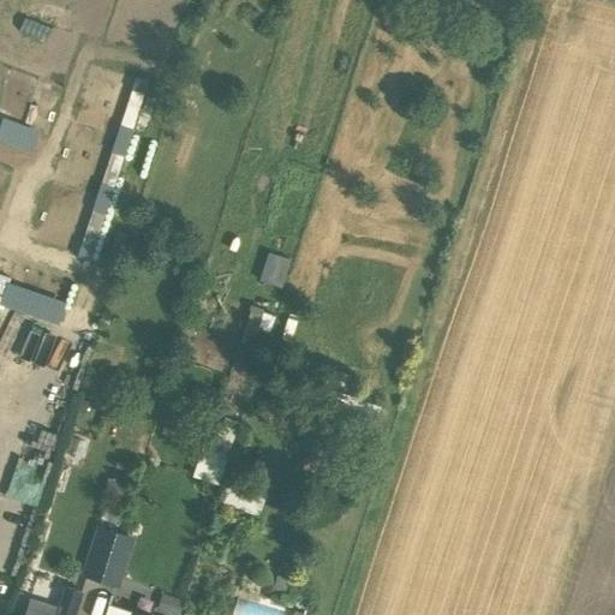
[(0,137),(34,151),(42,130),(5,115),(0,129),(0,137)]
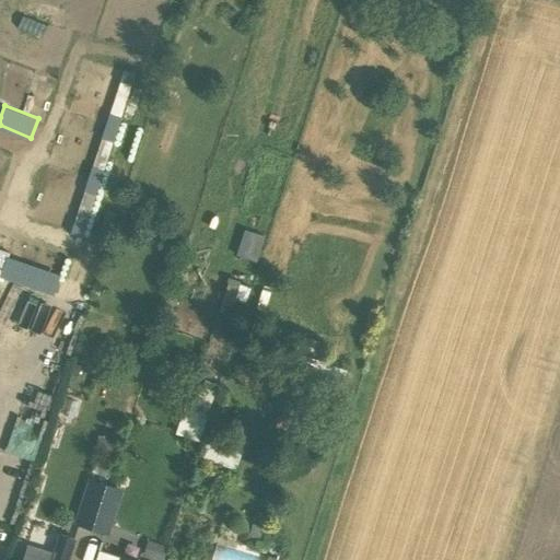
[(82,187),(80,196),(106,203),(108,195),(82,187)]
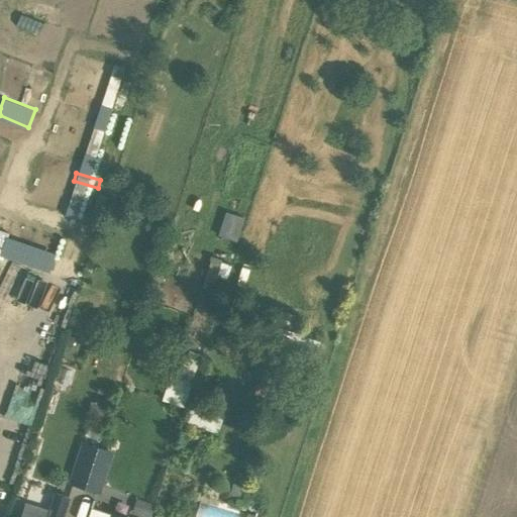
[(33,226),(56,231),(63,200),(40,195),(33,226)]
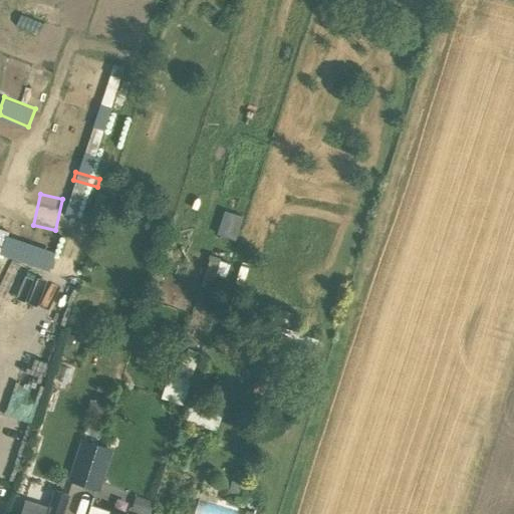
[(223,209),(216,232),(237,238),(244,215),(223,209)]
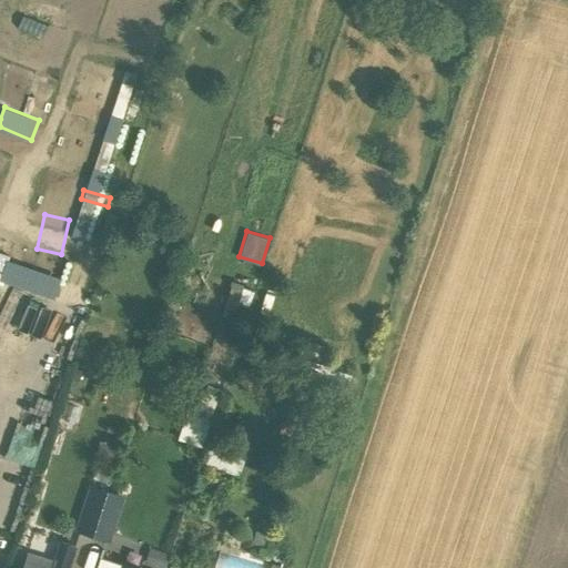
[(246,317),(255,290),(234,283),(225,311),(246,317)]
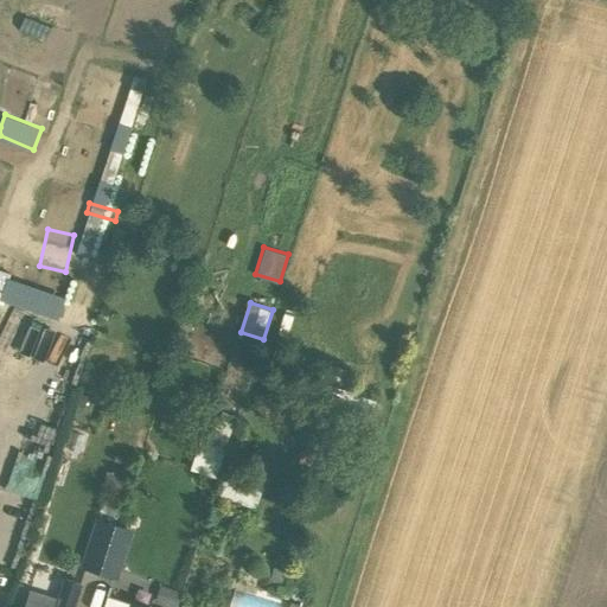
[(210,413),(193,470),(218,478),(236,420),(210,413)]
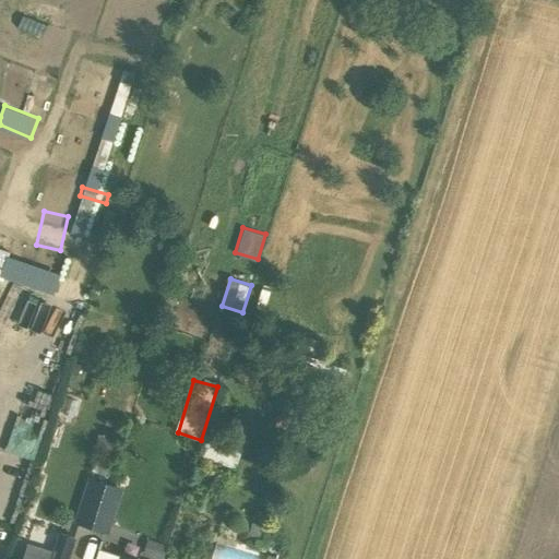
[(292,423),(277,418),(272,432),(287,437),(292,423)]
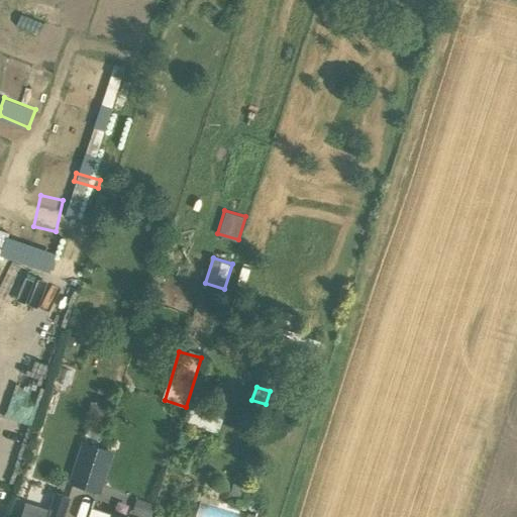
[(189,423),(220,430),(224,411),(193,405),(189,423)]
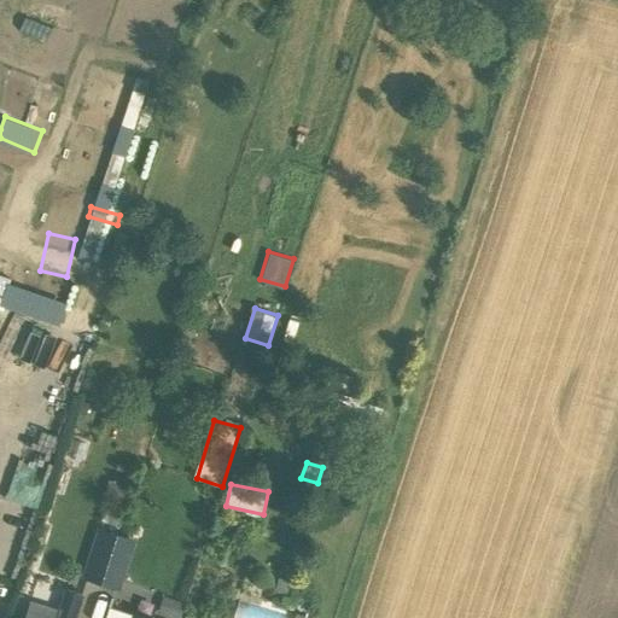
[(130,543),(100,534),(87,577),(116,587),(130,543)]
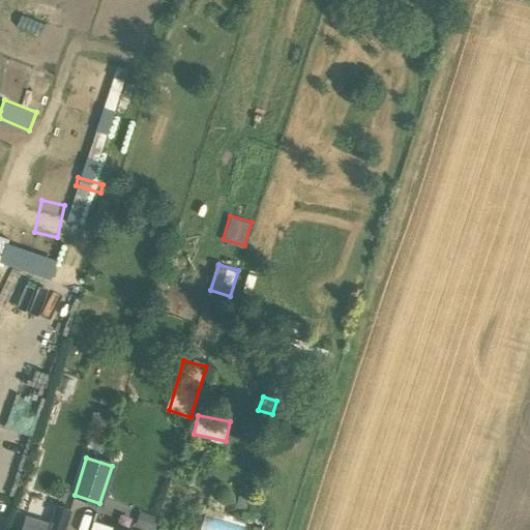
[(57,506),(49,529),(63,529),(70,510),(57,506)]
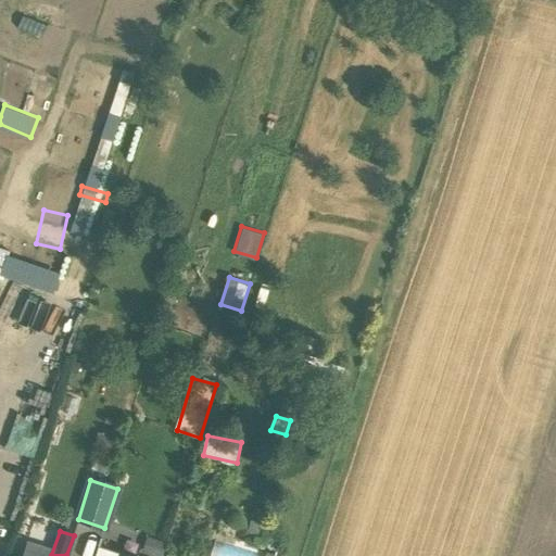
[(146,551),(162,554),(164,542),(149,539),(146,551)]
